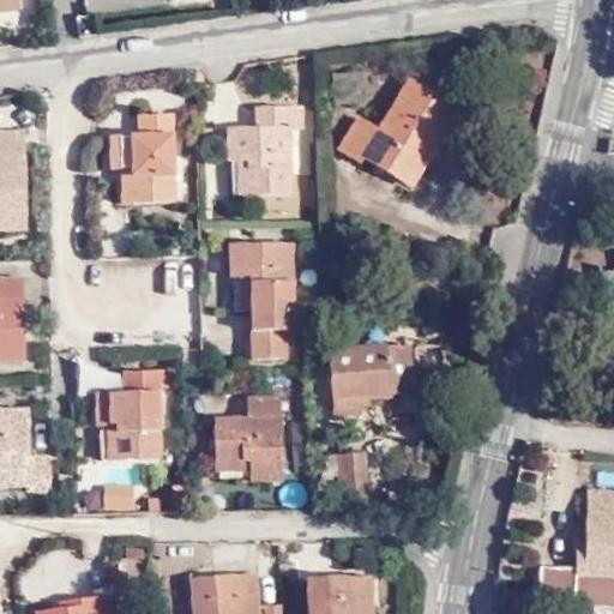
[(0,0),(0,11),(19,8),(18,0),(0,0)]
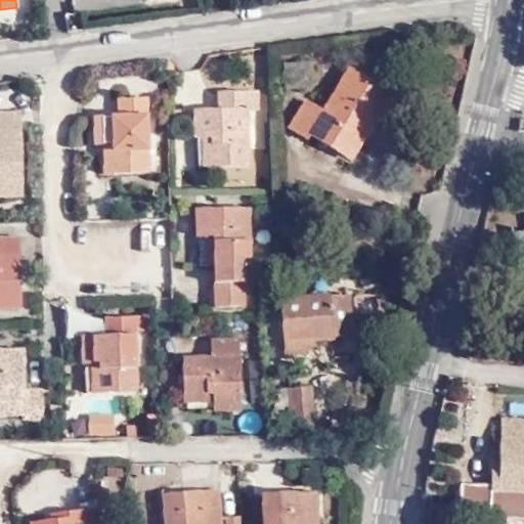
[(313,88),(310,61),(282,63),(285,91),(313,88)]
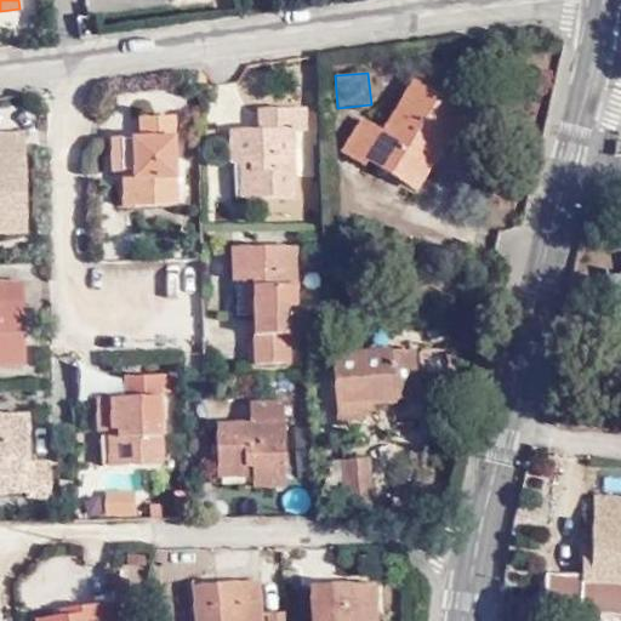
[(429,103),(434,95),(415,81),(382,132),(363,120),(341,154),(363,167),(366,163),(386,175),(393,163),(415,175),(450,117),(429,103)]
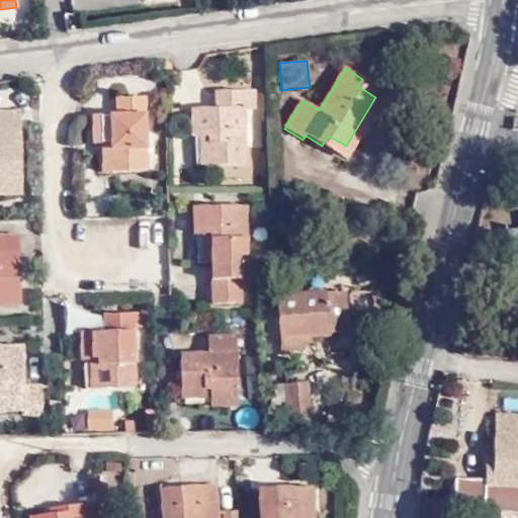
[(385,94),(362,79),(358,86),(375,97),(346,146),(328,136),(322,146),(346,159),(385,94)]
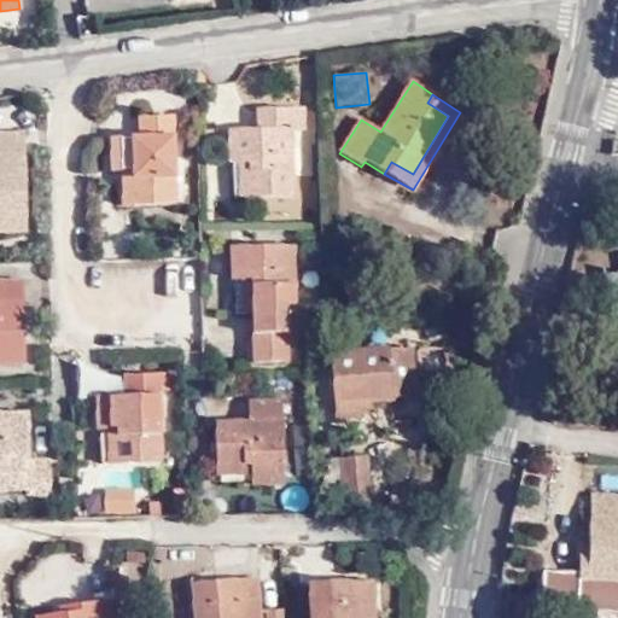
[(303,109),(258,110),(257,118),(256,132),(254,132),(244,164),(250,163),(250,198),(292,198),(291,130),(303,130),(303,109)]
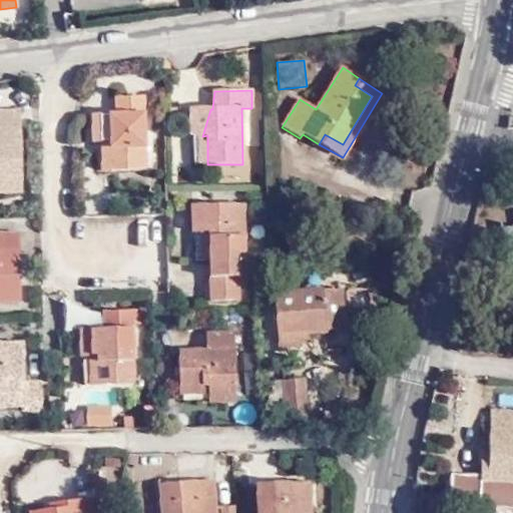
[(110,142),(110,171),(145,169),(143,96),(113,98),(113,114),(91,115),(92,142),(101,142),(110,142)]
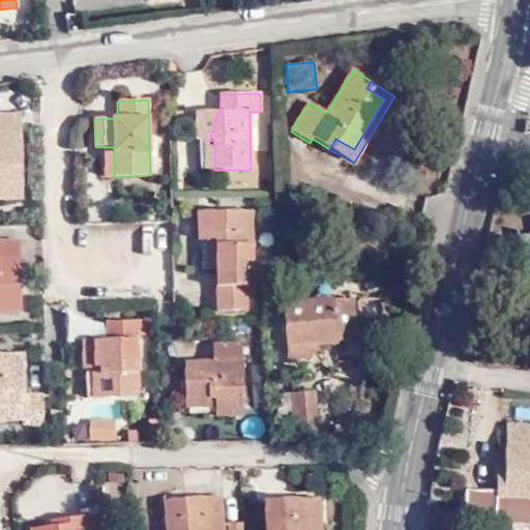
[(196,140),(205,140),(209,141),(217,113),(195,113),(196,140)]
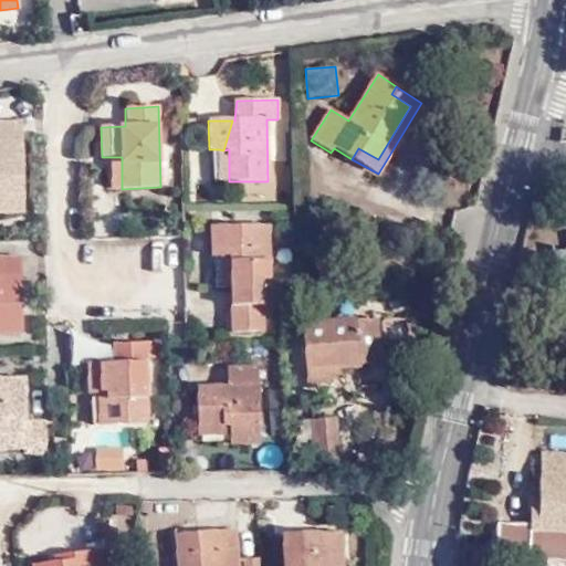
[(0,212),(23,212),(22,124),(0,123),(0,212)]
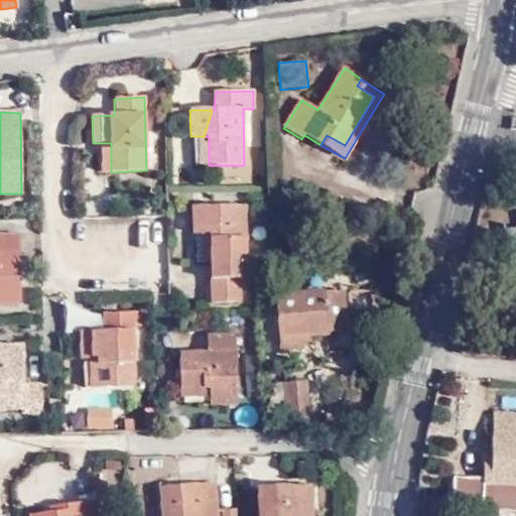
[(204,137),(201,151),(200,165),(209,165),(209,136),(204,137)]
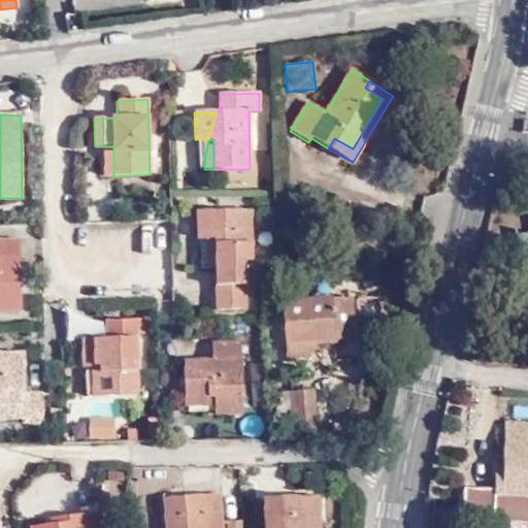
[(104,176),(113,176),(113,146),(104,146),(104,176)]
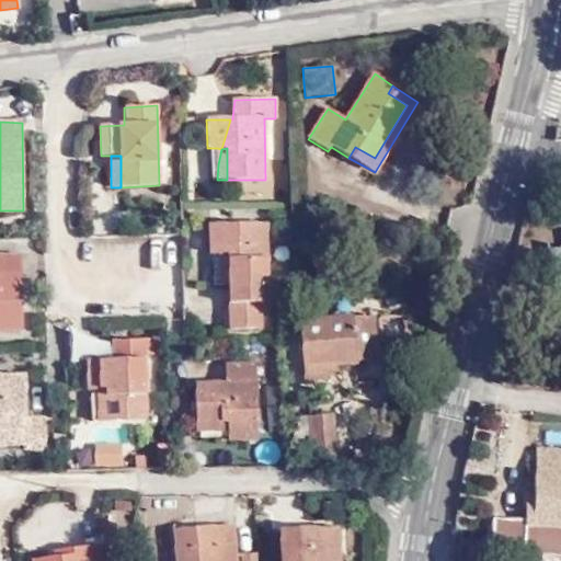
[(229,324),(261,320),(260,286),(267,285),(266,225),(209,224),(208,254),(219,254),(227,254),(228,286),(229,286),(229,324)]
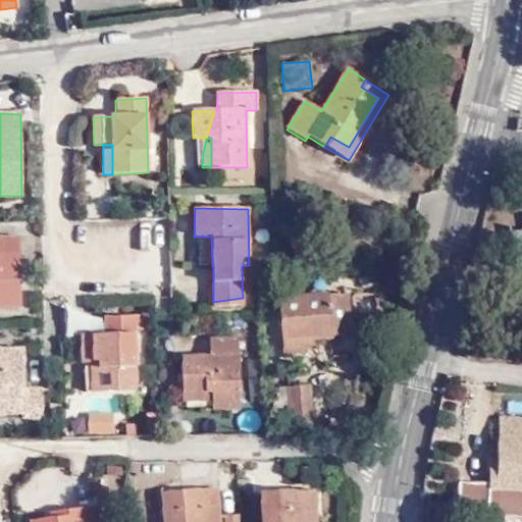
[(0,307),(20,308),(19,237),(0,237),(0,307)]
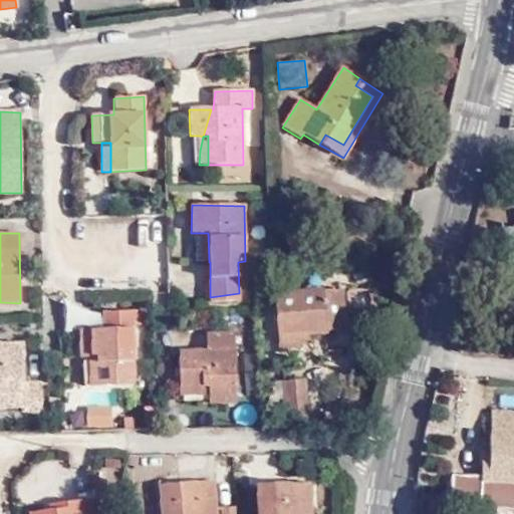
[(343,289),(276,296),(280,354),(303,351),(302,342),(309,341),(309,332),(348,328),(343,289)]
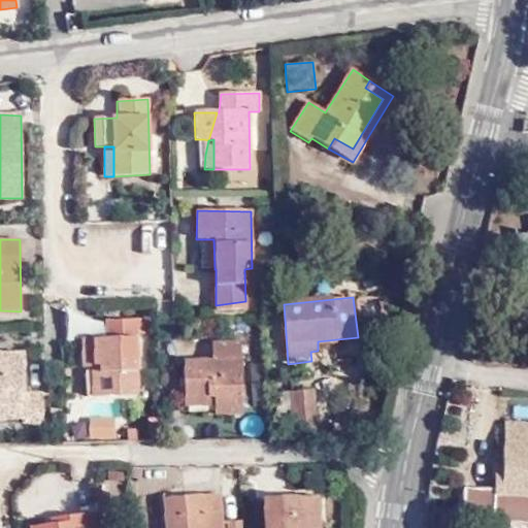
[(245,310),(245,301),(216,305),(216,310),(245,310)]
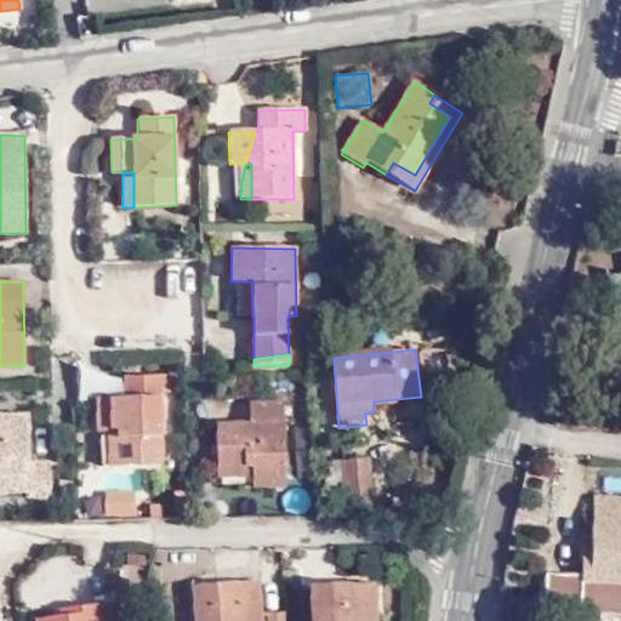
[(117,432),(118,466),(161,465),(159,393),(172,394),(172,377),(125,379),(125,398),(97,399),(96,431),(108,432),(117,432)]
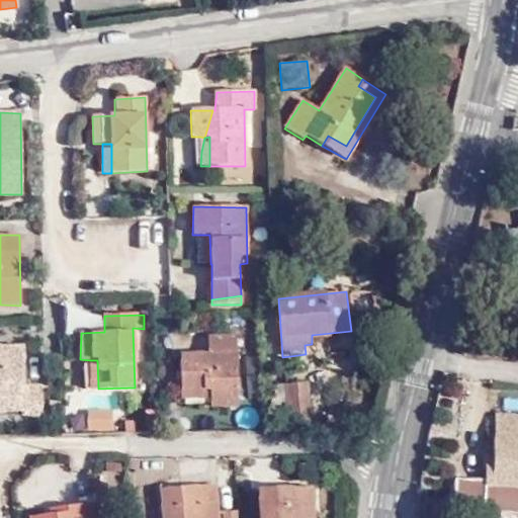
[(78,321),(79,333),(103,331),(102,319),(78,321)]
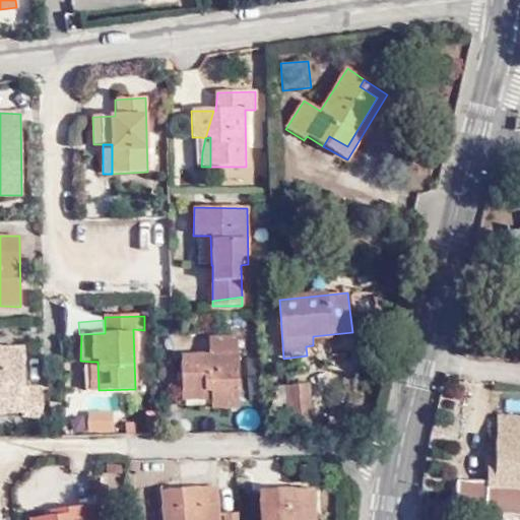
[(181,356),(182,393),(211,391),(211,399),(211,408),(239,407),(237,337),(208,338),(208,355),(181,356)]
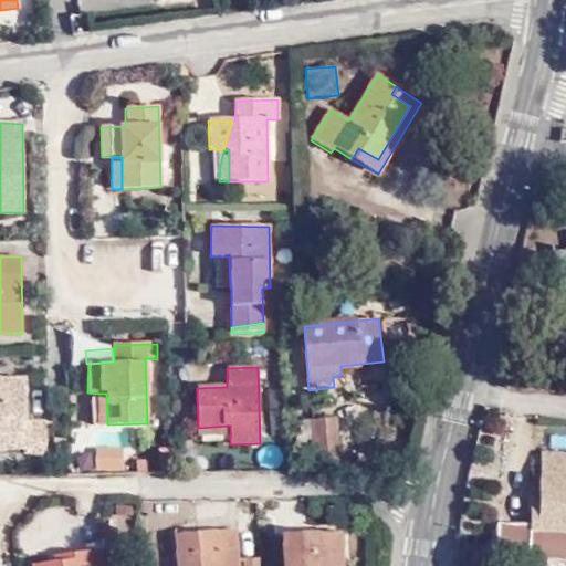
[(0,449),(25,450),(25,453),(46,452),(45,422),(25,423),(25,378),(0,378),(0,449)]
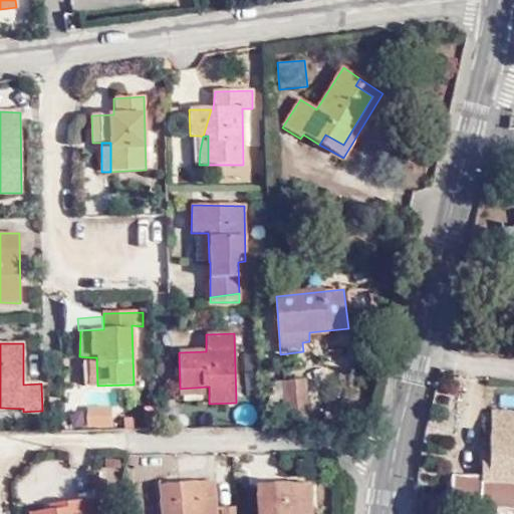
[(308,428),(304,379),(276,382),(268,382),(272,427),(308,428)]
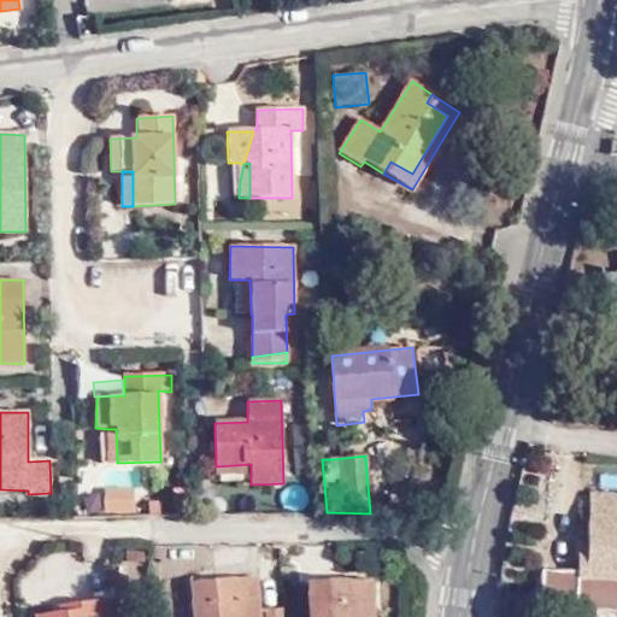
[(251,464),(216,466),(216,475),(251,474),(251,464)]
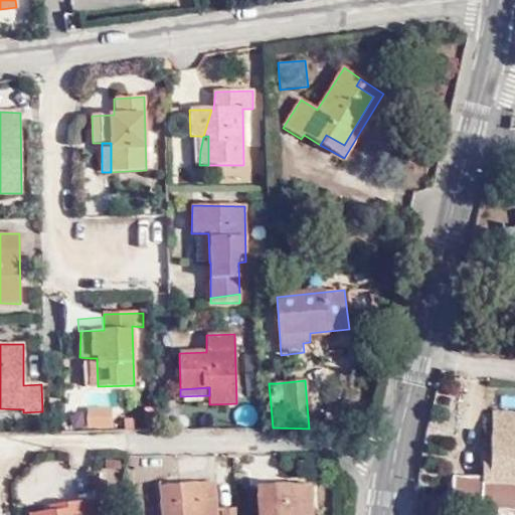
[(87,430),(113,430),(113,407),(87,407),(87,430)]
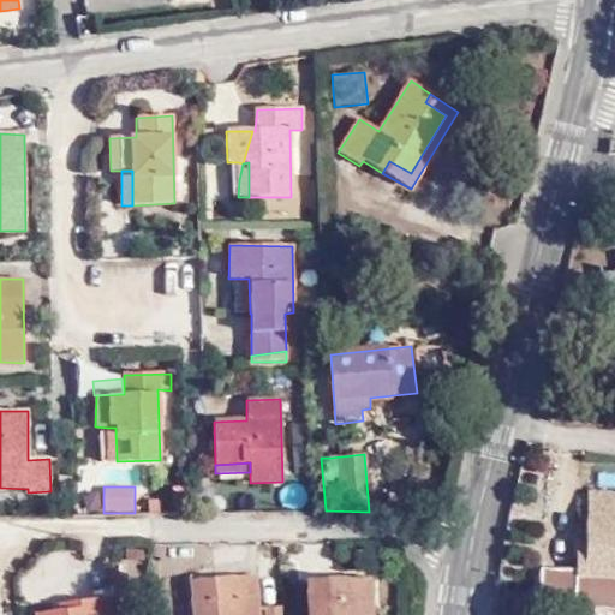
[(585,551),(577,550),(575,578),(614,579),(614,495),(608,495),(607,513),(587,512),(585,543),(585,551)]
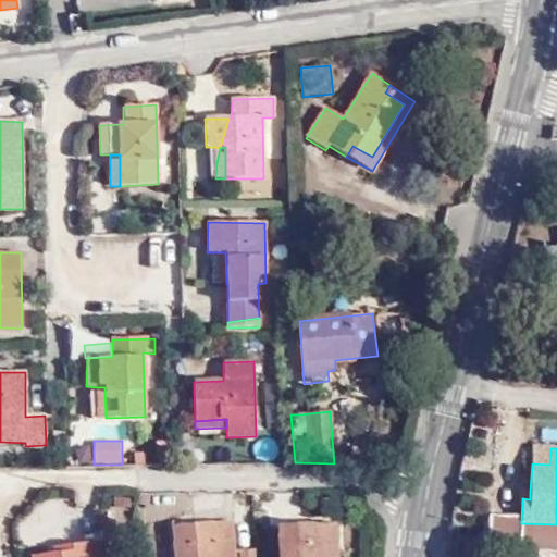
[(235,556),(232,521),(171,525),(173,556),(235,556)]
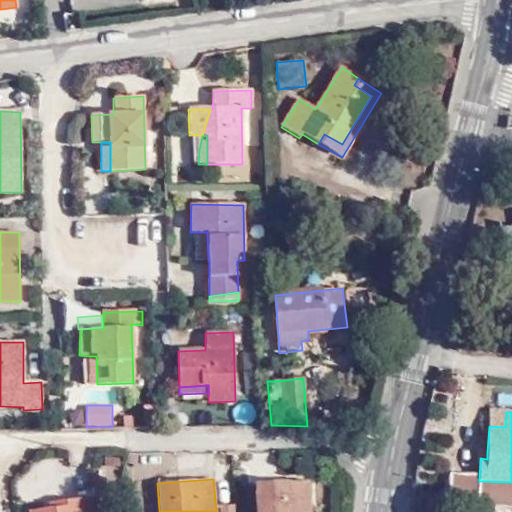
[(300,511),(311,510),(309,481),(255,484),(256,511),(300,511)]
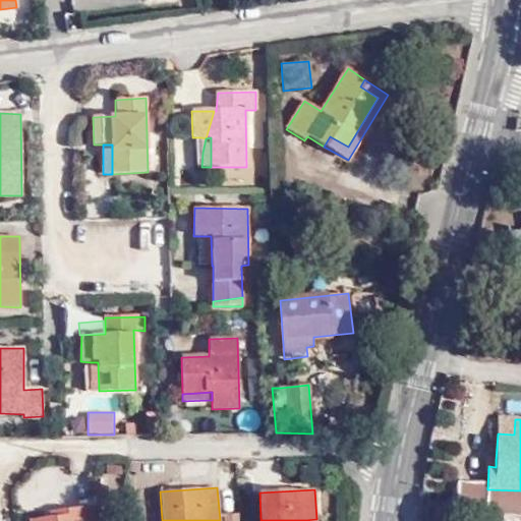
[(58,517),(50,519),(32,520),(97,520),(95,507),(58,512),(58,517)]
